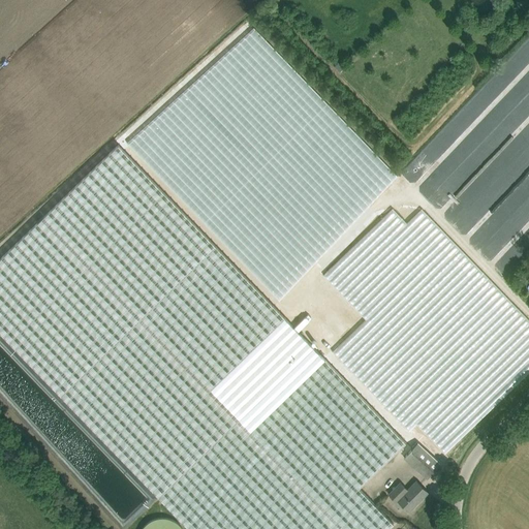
[(207,154),(190,169),(291,281),(305,258),(316,265),(332,237),(333,246),(335,244),(330,220),(342,226),(358,213),(354,199),(369,207),(401,178),(347,119),(338,120),(340,128),(329,130),(328,126),(325,124),(322,126),(268,65),(257,74),(246,62),(258,68),(262,62),(240,38),(210,65),(224,139),(214,142),(211,147),(220,152),(207,154)]
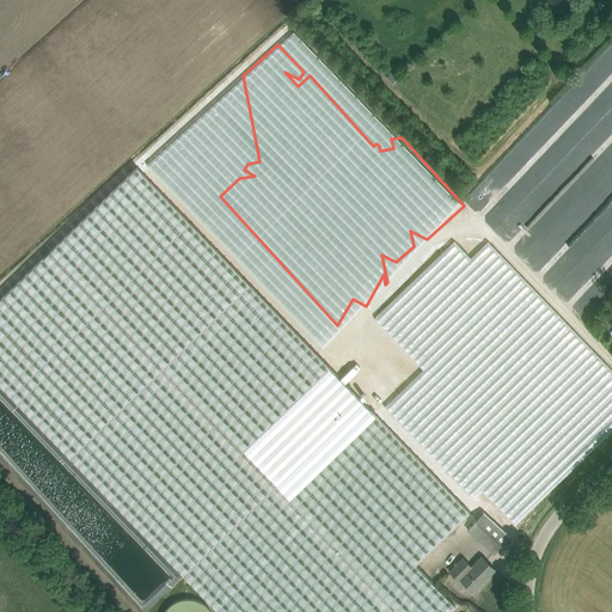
[(136,167),(0,299),(0,384),(71,458),(184,575),(219,611),(447,611),(454,605),(415,564),(470,512),(467,510),(377,416),(363,402),(250,285),(136,167)]
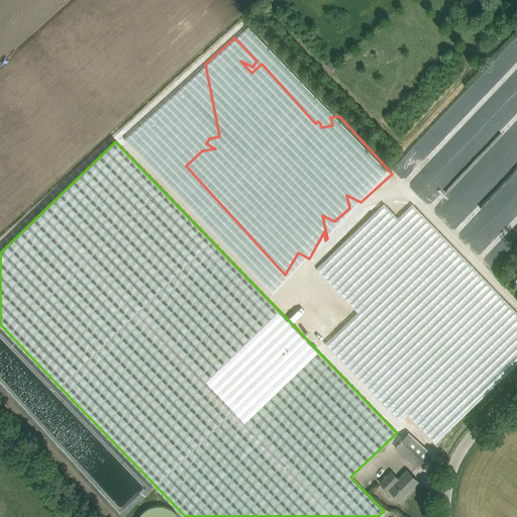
[(500,339),(512,329),(516,331),(516,309),(503,294),(494,289),(482,310),(479,314),(475,319),(480,321),(484,318),(487,320),(493,315),(505,322),(507,325),(500,339)]
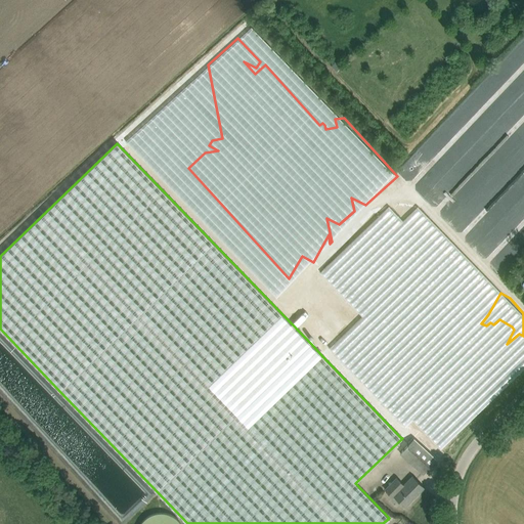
[(480,329),(465,330),(466,343),(472,343),(472,349),(484,349),(483,341),(480,341),(480,329)]
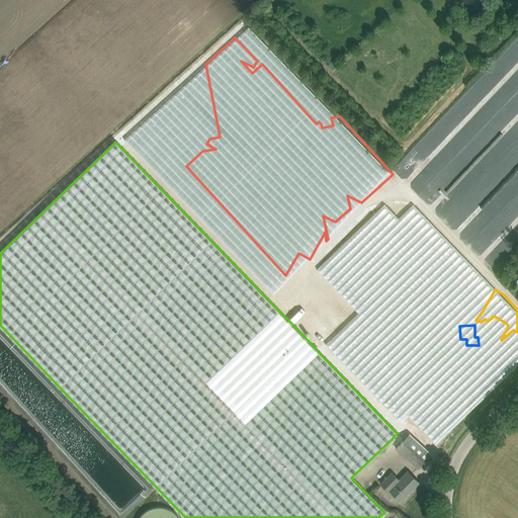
[(447,329),(377,405),(401,426),(410,434),(396,448),(405,456),(418,468),(432,454),(434,456),(505,380),(497,373),(447,329)]
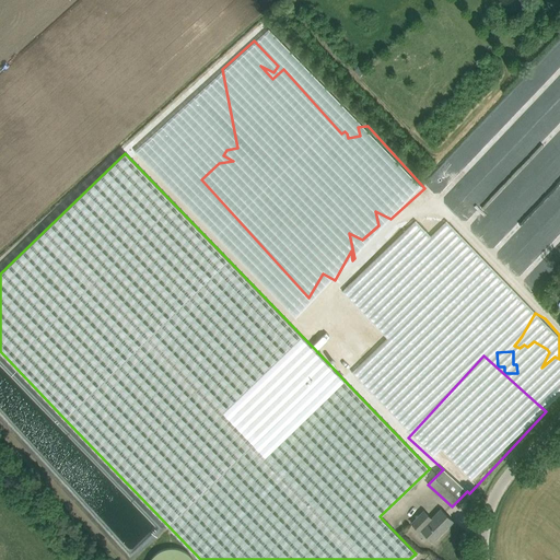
[(423,511),(411,524),(420,532),(421,531),(433,541),(453,521),(445,513),(441,510),(432,518),(423,511)]
